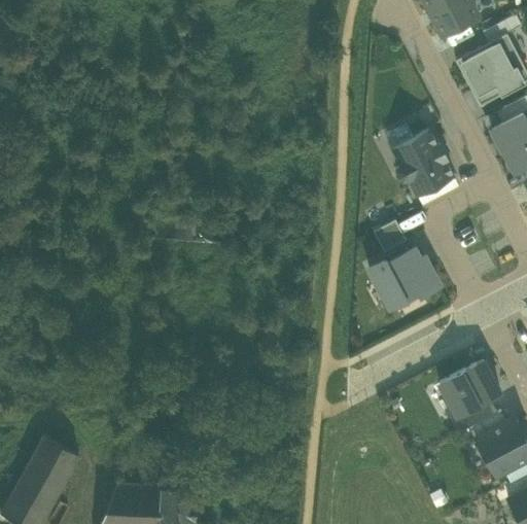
[(423,0),(443,35),(478,16),(468,0),(423,0)]
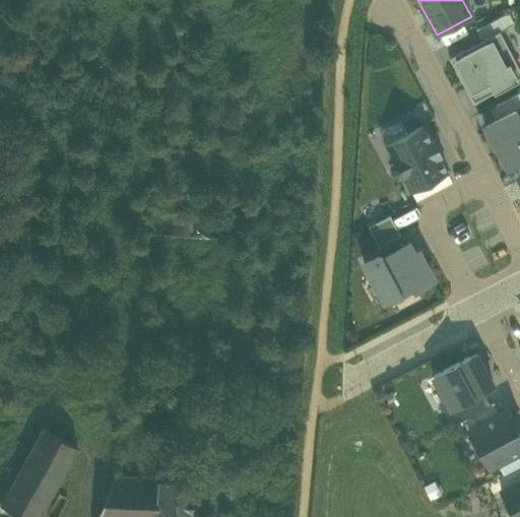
[(476,31),(481,42),(500,33),(514,24),(509,14),(476,31)]
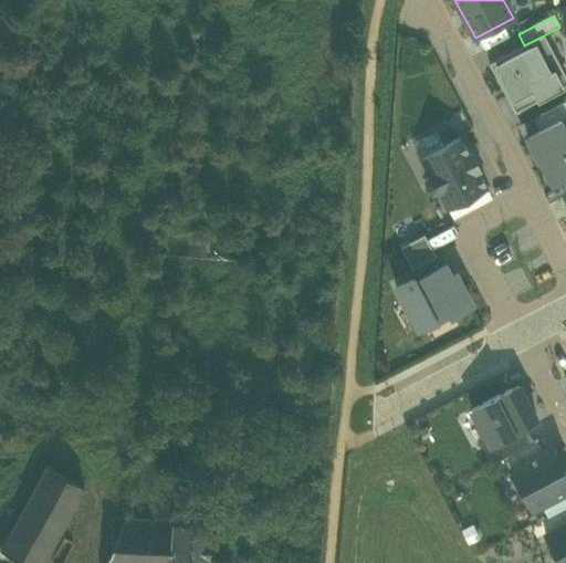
[(524,45),(489,64),(515,114),(565,86),(565,77),(544,35),(524,45)]
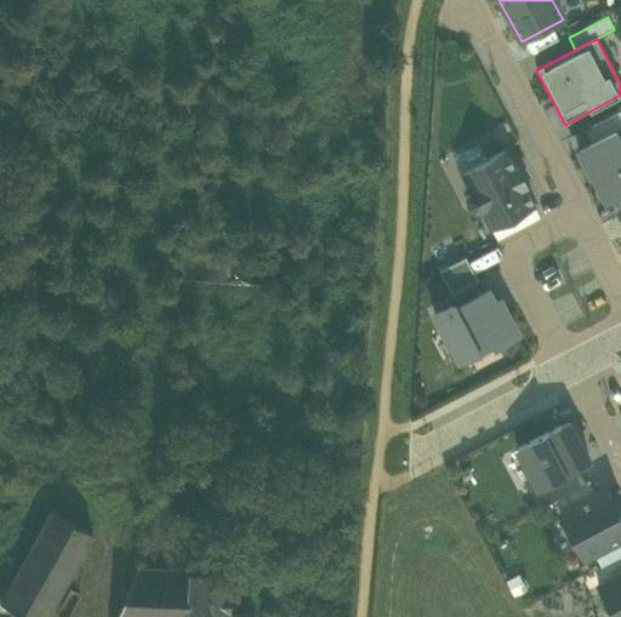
[(620,110),(585,131),(591,142),(616,129),(620,125),(620,110)]
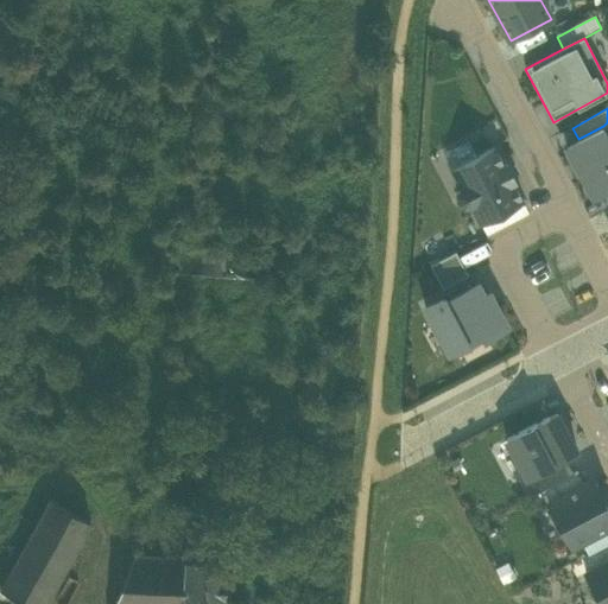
[(578,139),(563,147),(591,201),(607,191),(607,135),(603,126),(578,139)]
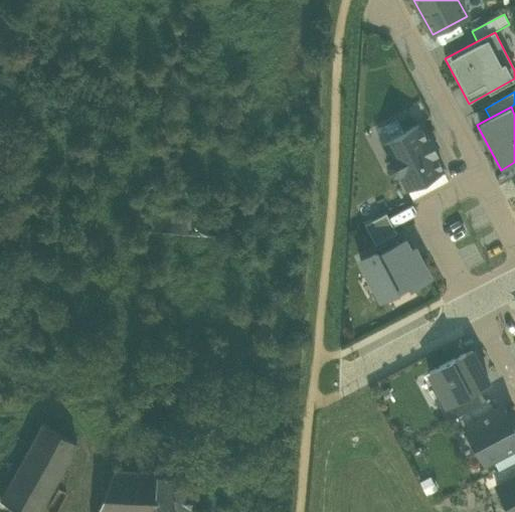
[(375,130),(382,144),(404,133),(396,119),(375,130)]
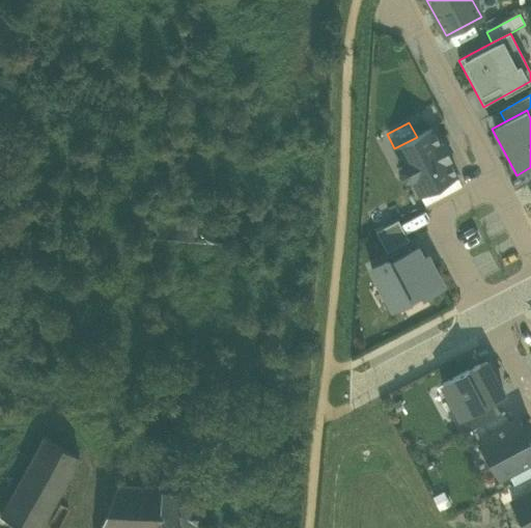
[(411,179),(419,196),(456,176),(448,161),(450,159),(442,144),(440,145),(431,130),(417,137),(394,148),(403,165),(399,169),(400,176),(406,181),(411,179)]
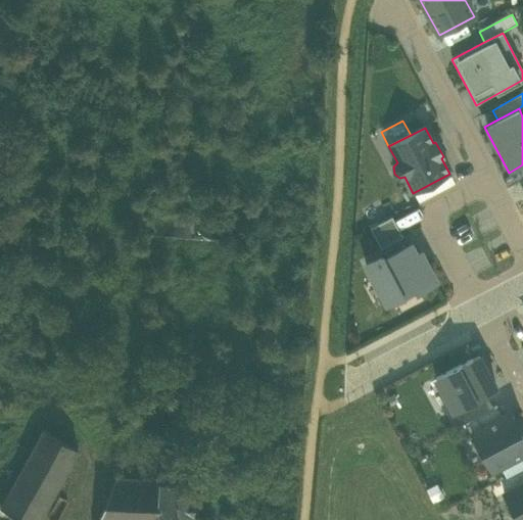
[(449,174),(413,193),(419,204),(455,185),(449,174)]
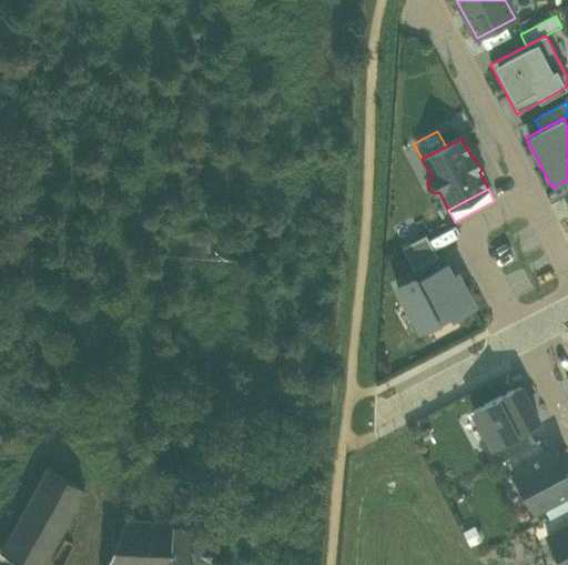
[(426,236),(403,249),(414,271),(437,259),(426,236)]
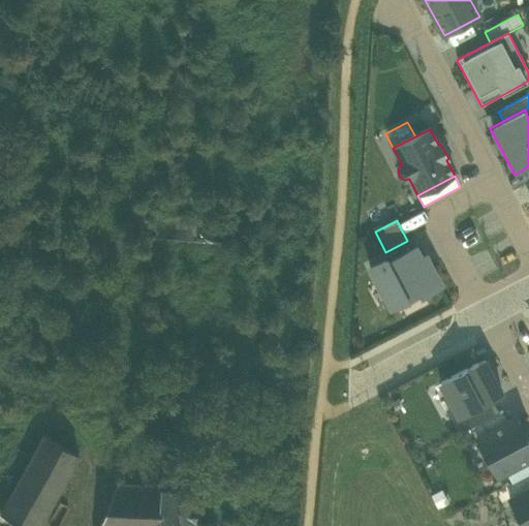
[(370,267),(378,284),(382,282),(395,305),(421,291),(423,295),(440,285),(430,265),(425,268),(421,258),(415,248),(387,264),(385,258),(370,267)]
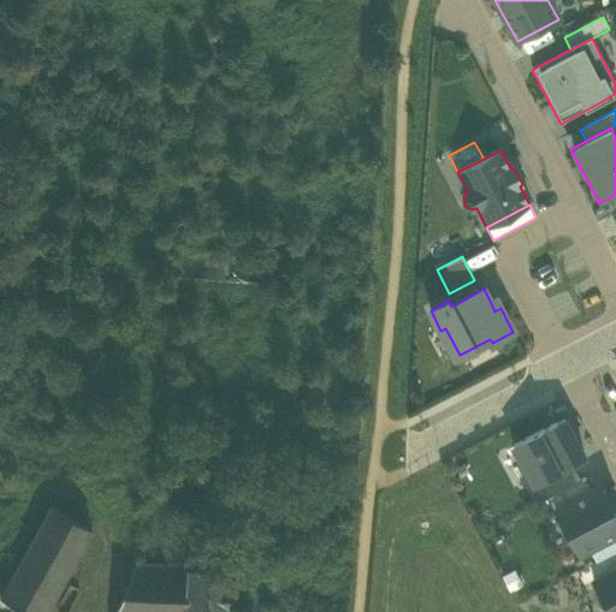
[(495,298),(490,301),(495,312),(501,308),(495,298)]
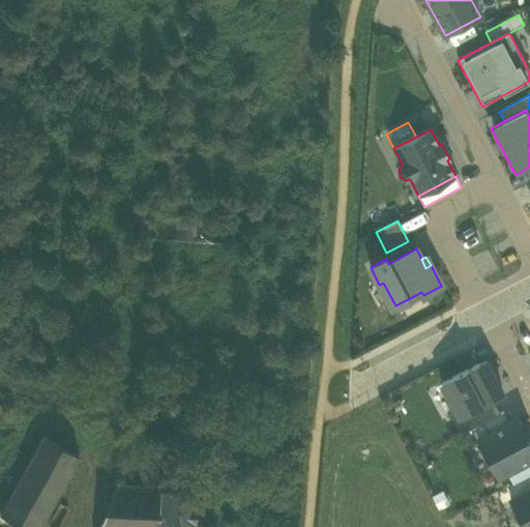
[(391,308),(395,305),(383,283),(379,285),(391,308)]
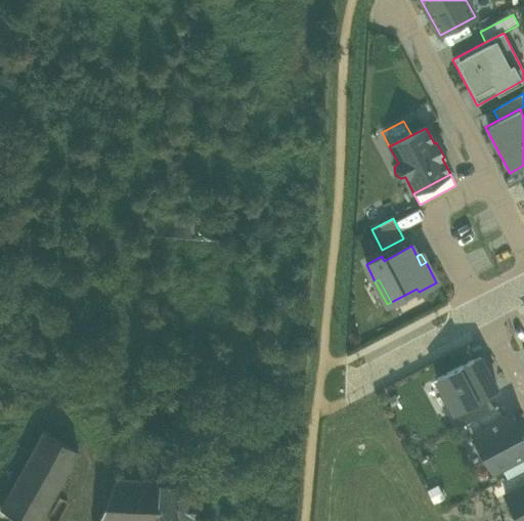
[(480,357),(436,380),(453,413),(486,395),(497,389),(480,357)]
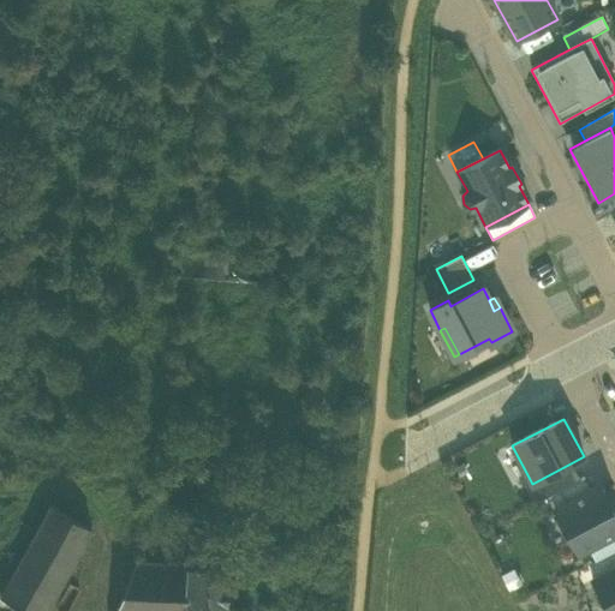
[(571,463),(532,484),(542,501),(545,498),(580,480),(571,463)]
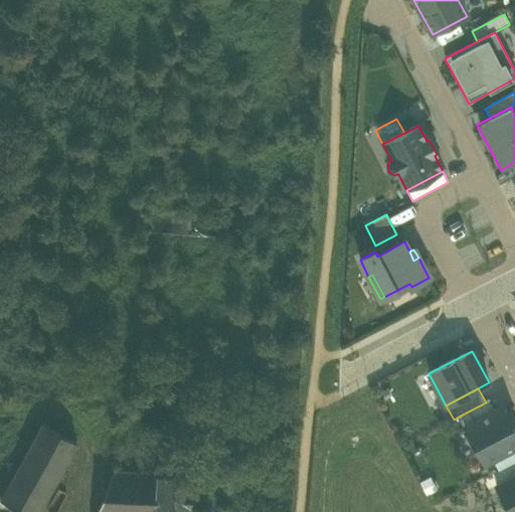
[(9,394),(0,394),(0,406),(10,407),(9,394)]
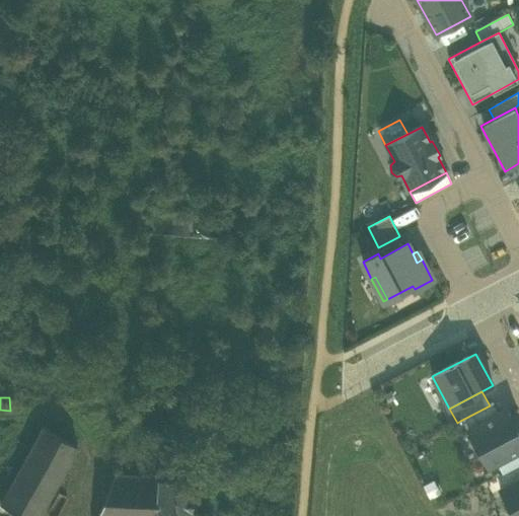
[(466,432),(468,431),(499,415),(493,403),(490,406),(460,421),(466,432)]
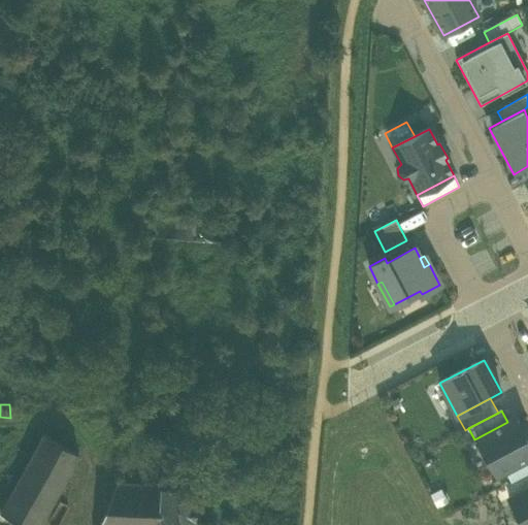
[(507,422),(476,438),(497,477),(504,472),(527,461),(527,459),(527,443),(525,445),(513,421),(516,420),(515,418),(507,422)]
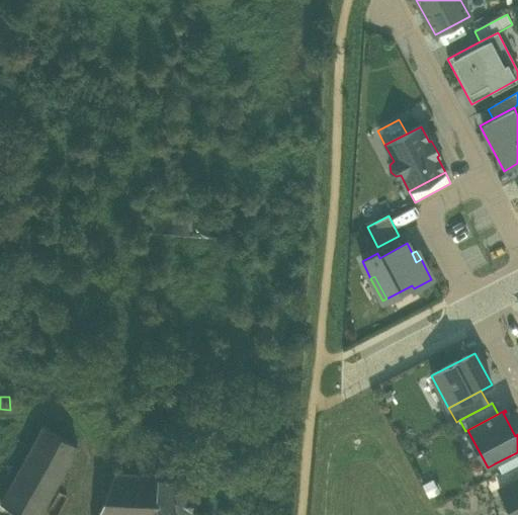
[(517,434),(506,412),(503,413),(515,436),(517,434)]
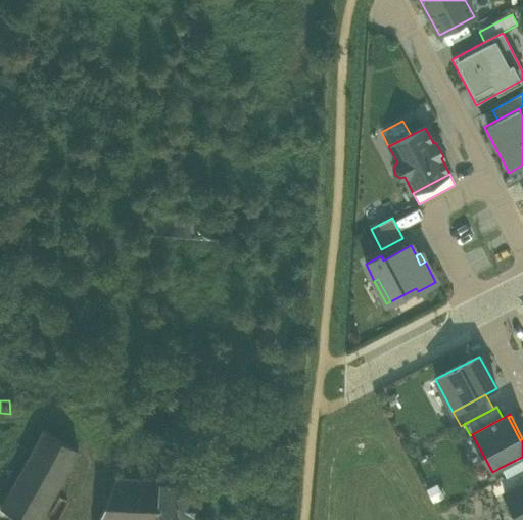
[(1,509),(19,519),(41,519),(79,453),(44,431),(1,509)]
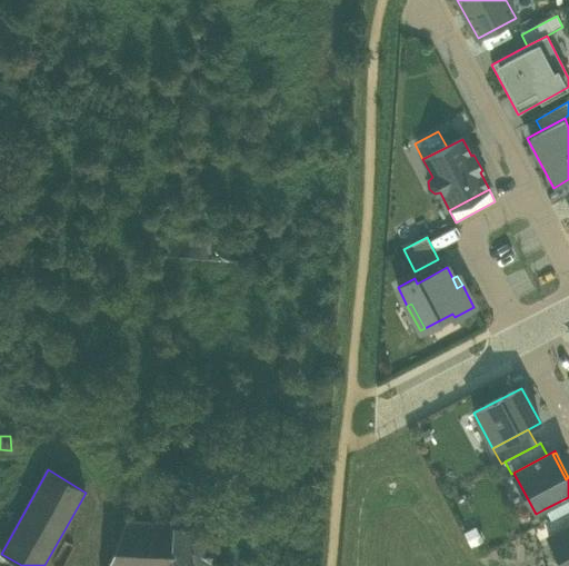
[(568,499),(568,497),(543,509),(551,522),(568,513),(568,512),(568,499)]
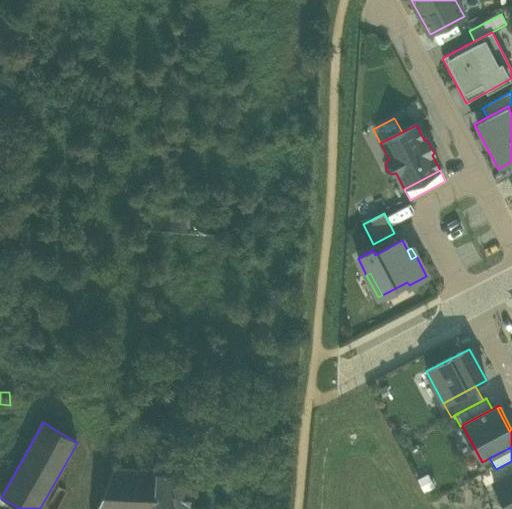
[(493,484),(511,474),(511,461),(496,469),(480,478),(485,488),(493,484)]
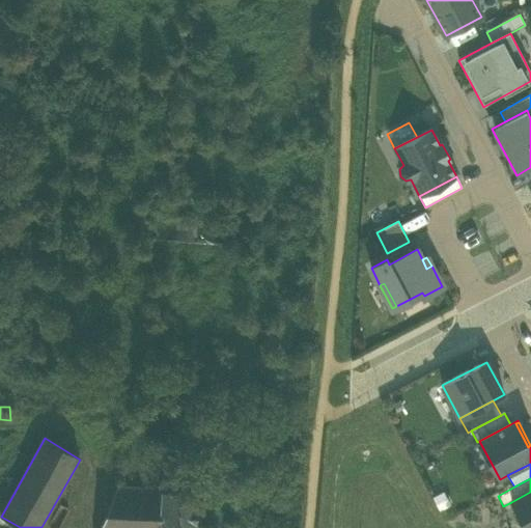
[(160,527),(162,490),(118,488),(101,527),(160,527)]
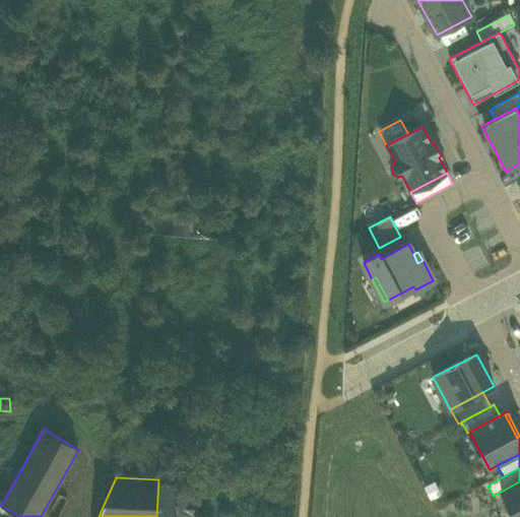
[(191,516),(193,480),(158,479),(156,516),(191,516)]
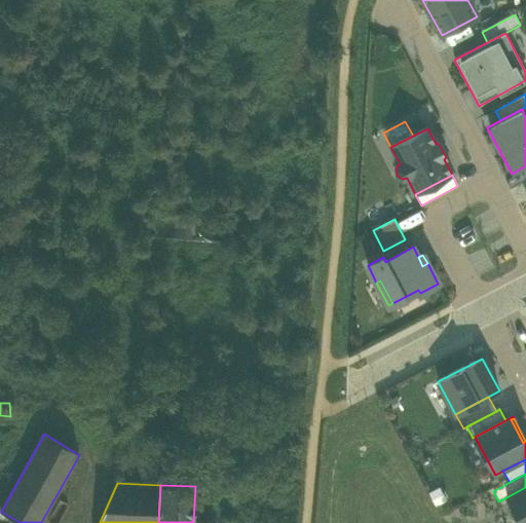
[(440,487),(428,493),(436,508),(447,501),(440,487)]
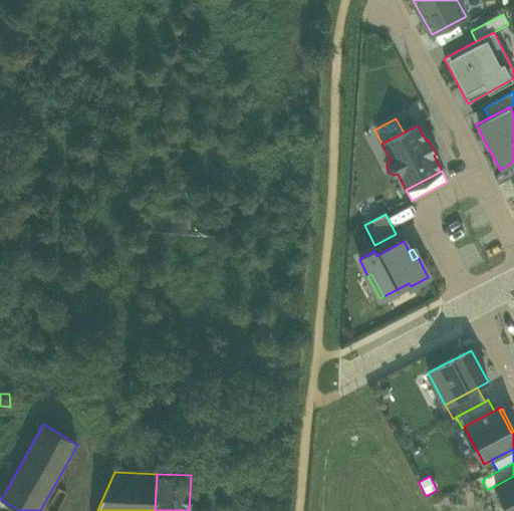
[(513,510),(513,476),(495,486),(508,510),(513,510)]
